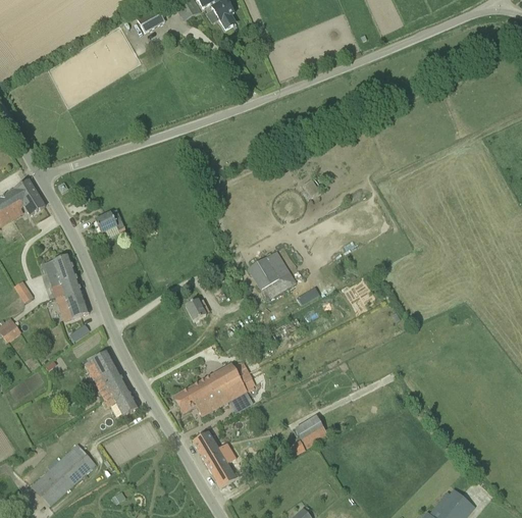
[(171,0),(184,20),(201,11),(194,0),(171,0)]
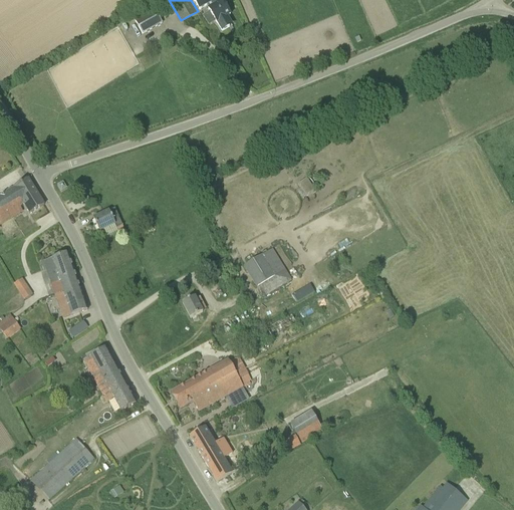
[(195,0),(200,7),(207,3),(209,6),(208,7),(216,20),(217,20),(222,28),(229,24),(228,21),(230,19),(231,21),(231,20),(228,16),(227,14),(230,12),(223,0),(195,0)]
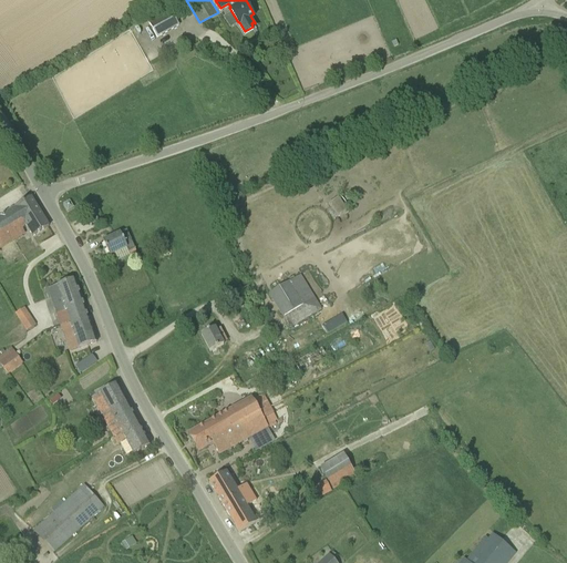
[(157,34),(179,21),(169,6),(147,18),(157,34)]
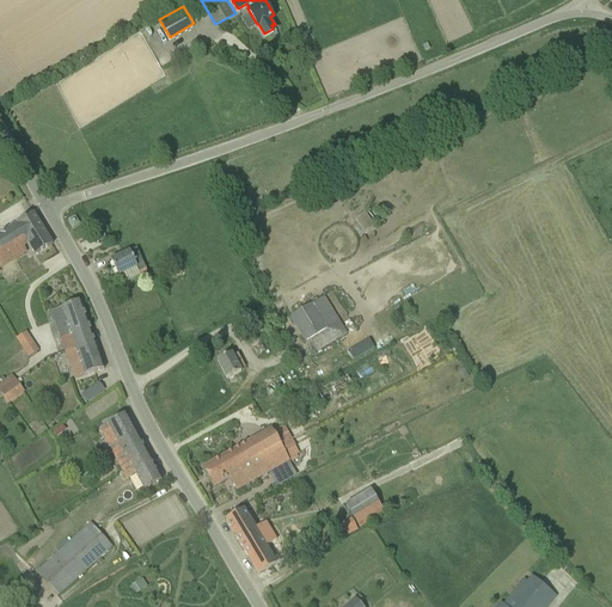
[(0,230),(0,251),(43,225),(34,209),(17,220),(0,230)]
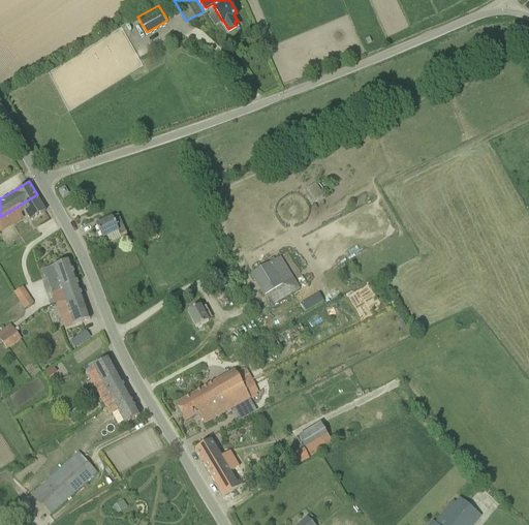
[(315,181),(306,187),(309,190),(309,191),(315,199),(318,197),(324,193),(315,181)]
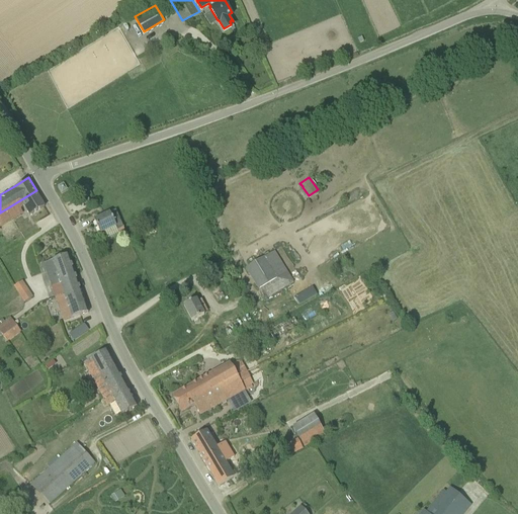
[(57,184),(62,191),(68,187),(64,180),(57,184)]
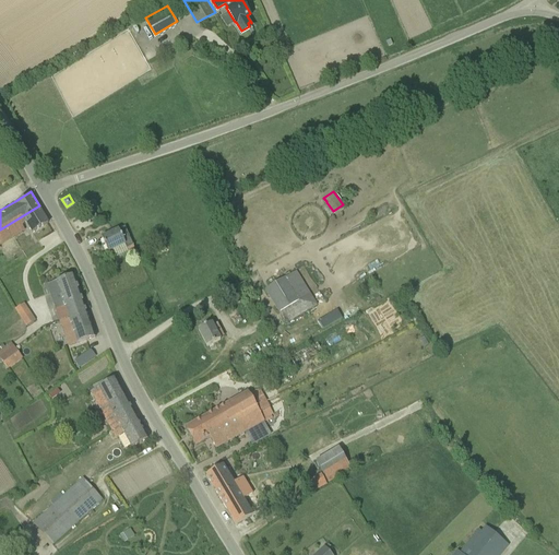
[(95,197),(83,202),(87,210),(98,204),(95,197)]
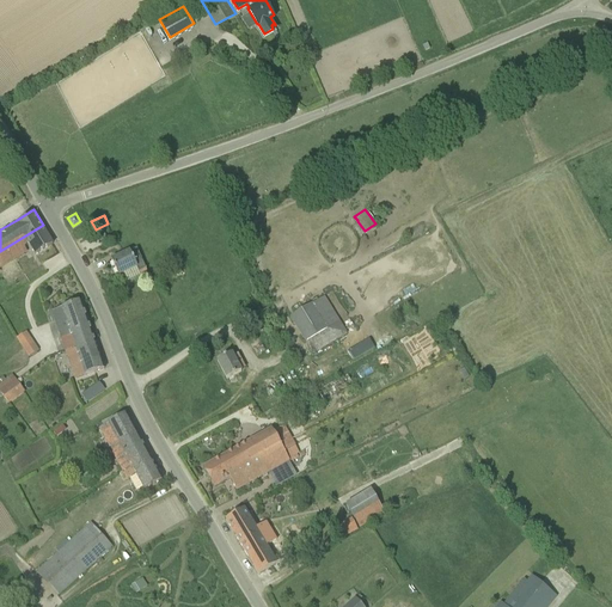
[(43,225),(0,251),(0,267),(0,268),(0,267),(0,264),(25,250),(22,243),(28,239),(35,251),(53,240),(43,225)]
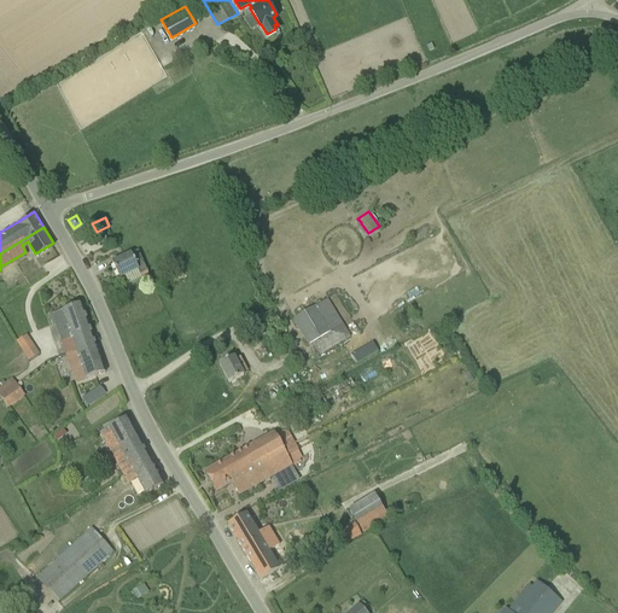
[(120,275),(138,266),(140,272),(147,268),(138,247),(132,251),(132,250),(112,260),(120,275)]
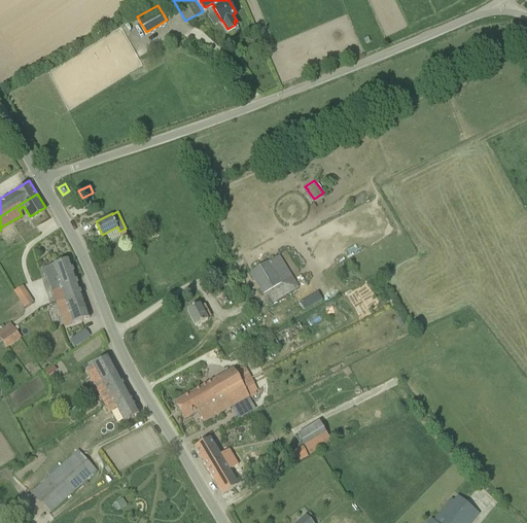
[(280,252),(249,271),(262,292),(264,291),(270,302),(300,284),(280,252)]
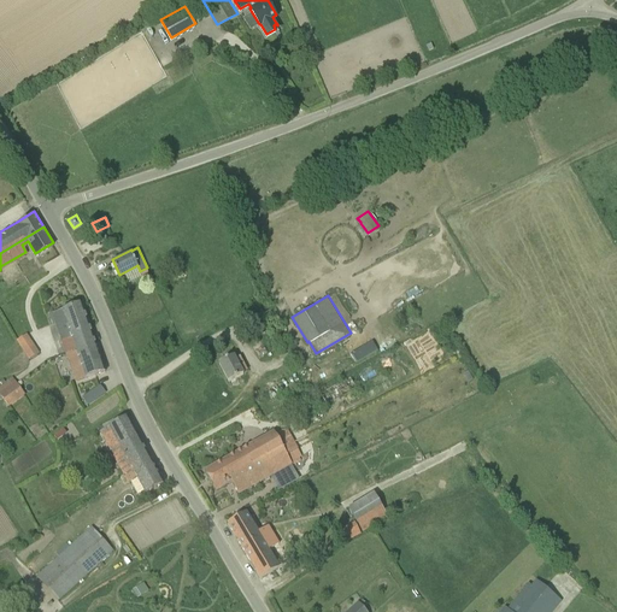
[(53,311),(68,351),(95,341),(82,301),(62,309),(63,309),(53,311)]
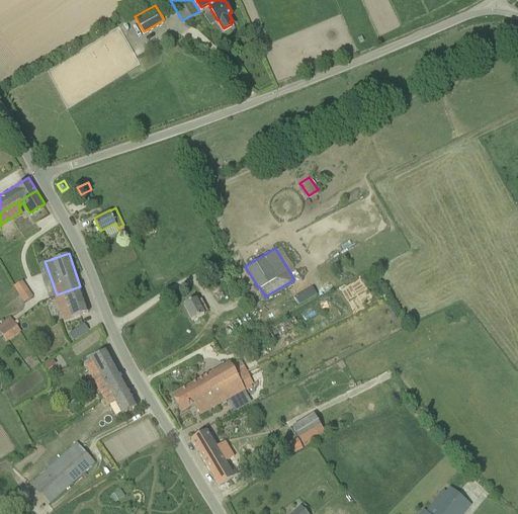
[(13,282),(23,300),(32,293),(22,277),(13,282)]
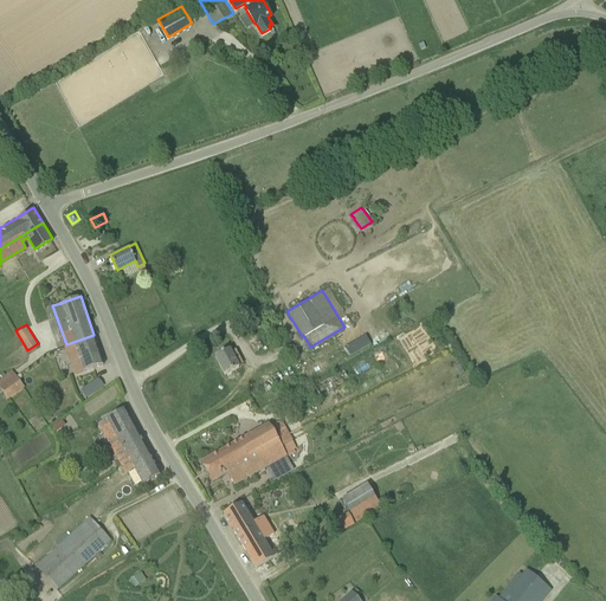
[(66,344),(76,372),(103,362),(94,335),(66,344)]
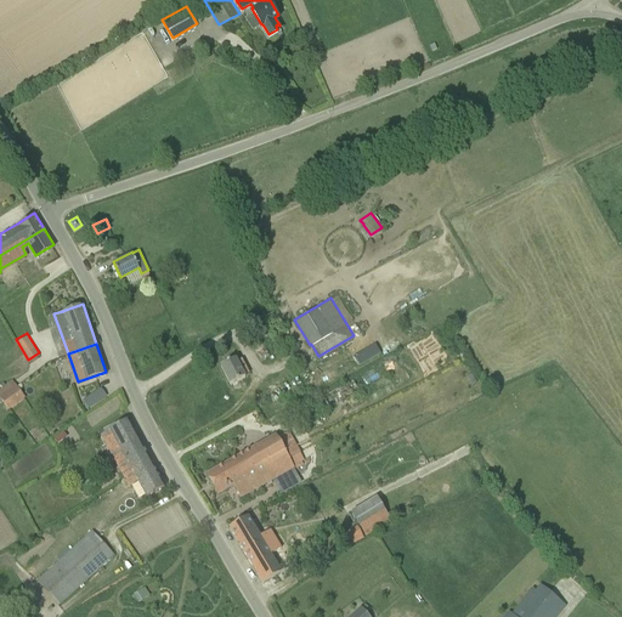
[(246,374),(236,356),(221,363),(231,383),(246,374)]
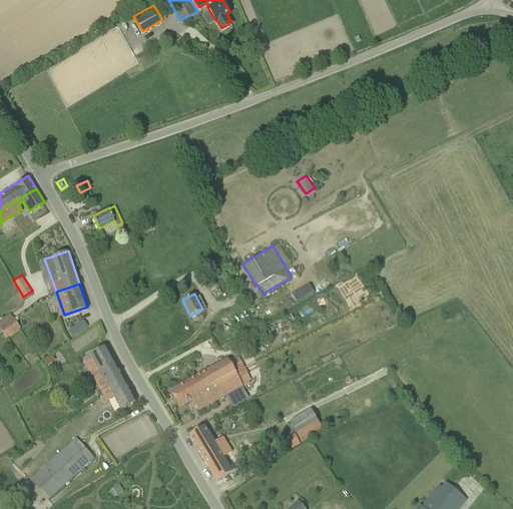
[(389,306),(385,309),(389,316),(393,314),(389,306)]
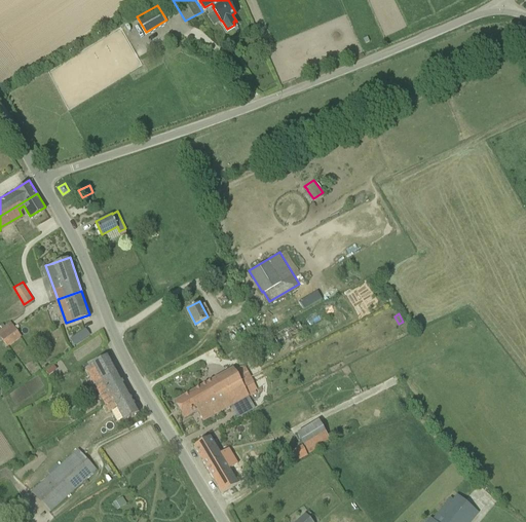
[(0,333),(0,334),(7,343),(20,334),(12,324),(0,333)]
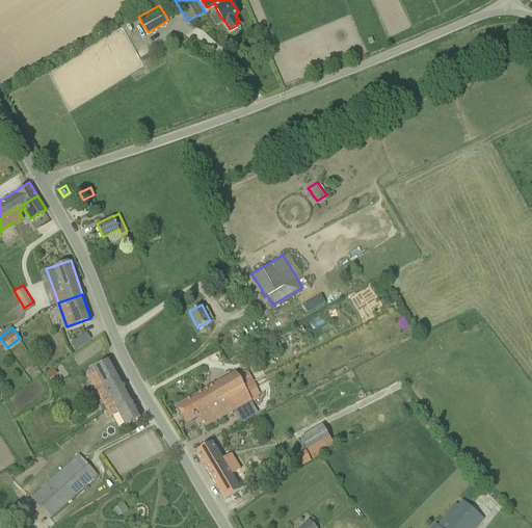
[(84,343),(79,336),(72,341),(76,348),(84,343)]
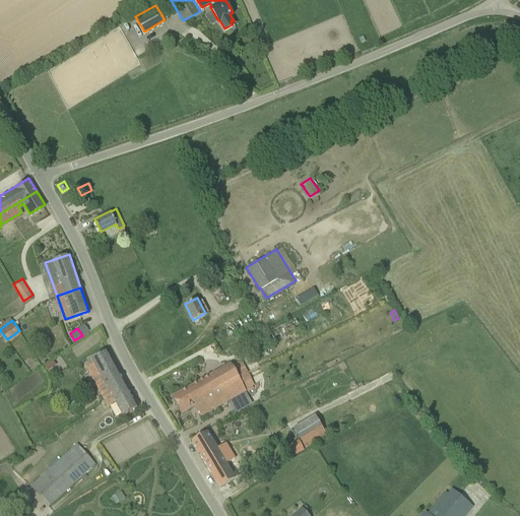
[(107,349),(84,362),(101,391),(108,387),(114,397),(128,389),(119,373),(116,367),(117,367),(107,349)]
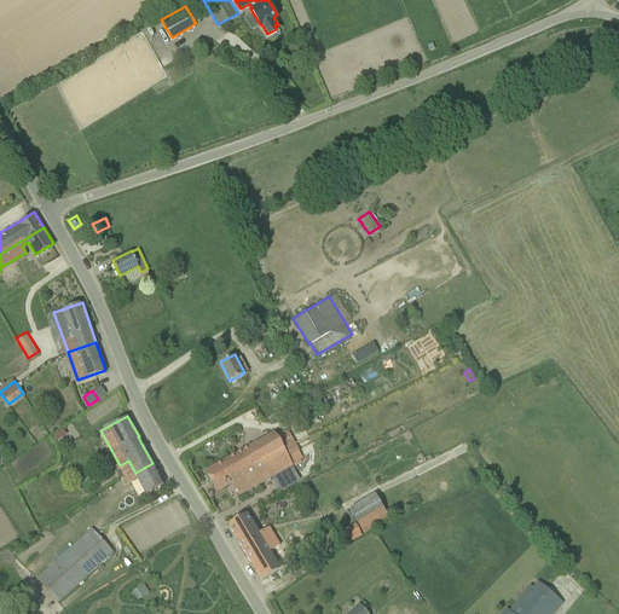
[(277,434),(275,430),(204,469),(217,490),(227,484),(232,481),(239,492),(293,462),(277,434)]
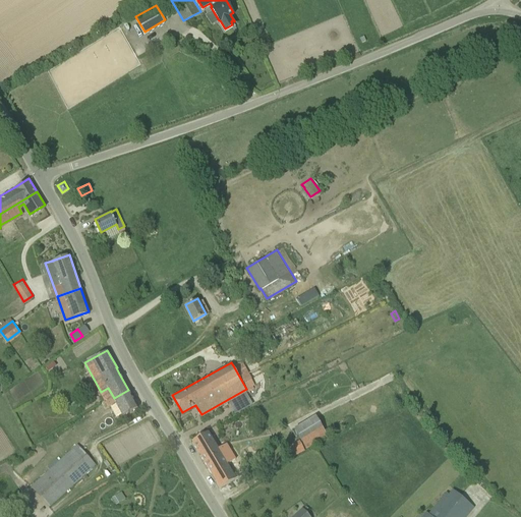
[(108,405),(115,401),(122,414),(137,406),(133,398),(128,390),(114,398),(108,388),(101,392),(108,405)]
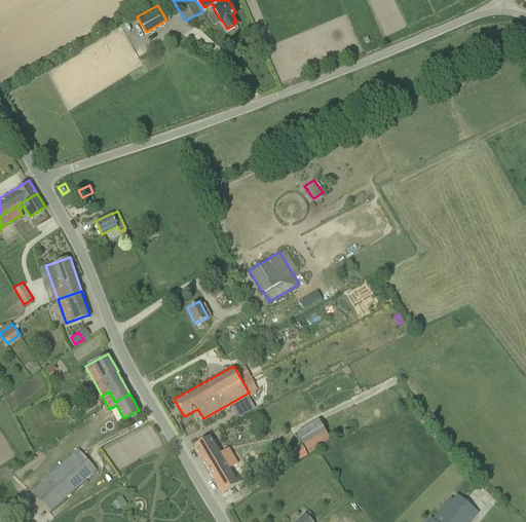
[(318,417),(297,431),(309,451),(331,439),(318,417)]
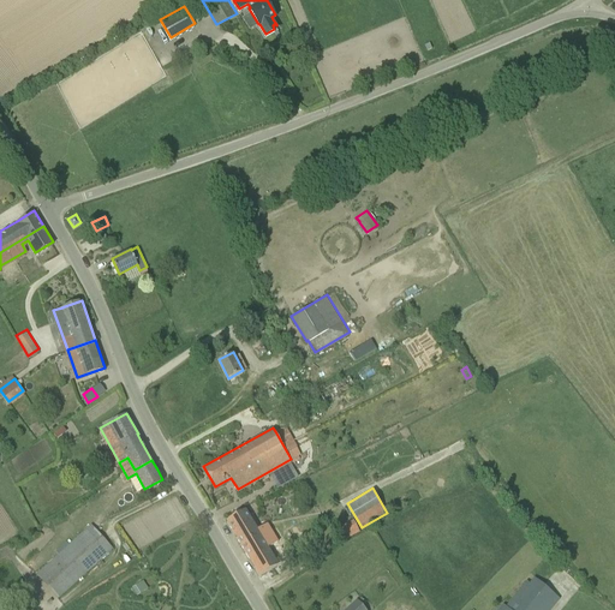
[(245,507),(227,519),(245,550),(249,555),(260,574),(288,556),(267,521),(257,527),(245,507)]
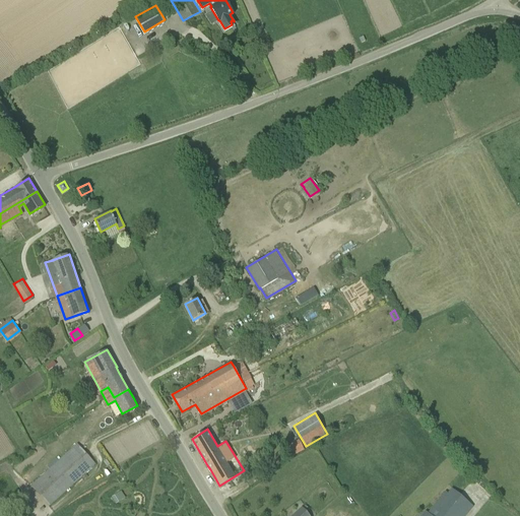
[(77,441),(30,484),(49,504),(95,461),(77,441)]
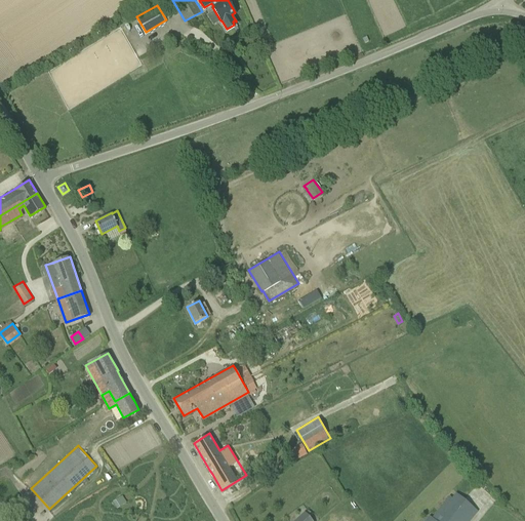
[(430,514),(422,520),(467,520),(477,509),(463,497),(456,491),(452,496),(450,494),(432,516),(430,514)]
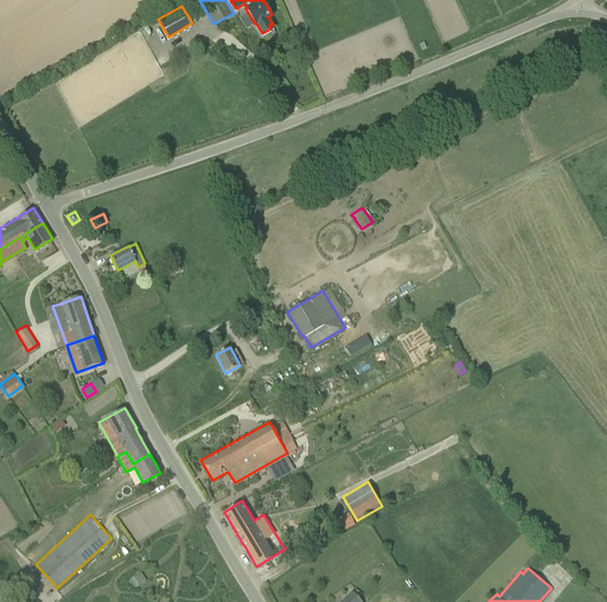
[(362,601),(355,593),(352,590),(338,601),(362,601)]
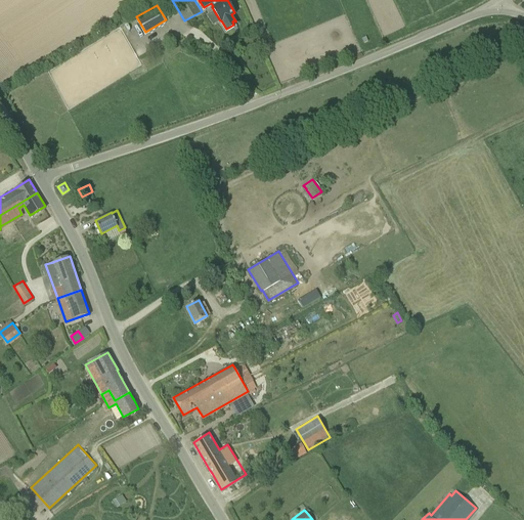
All buildings are outlined.
